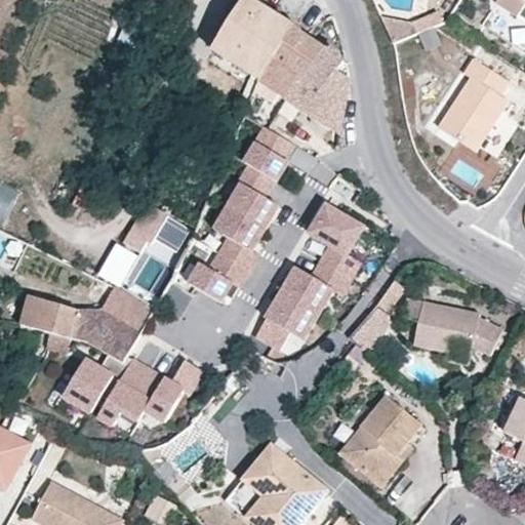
[(215,52),(252,74),(263,80),(295,28),(249,0),(215,52)]
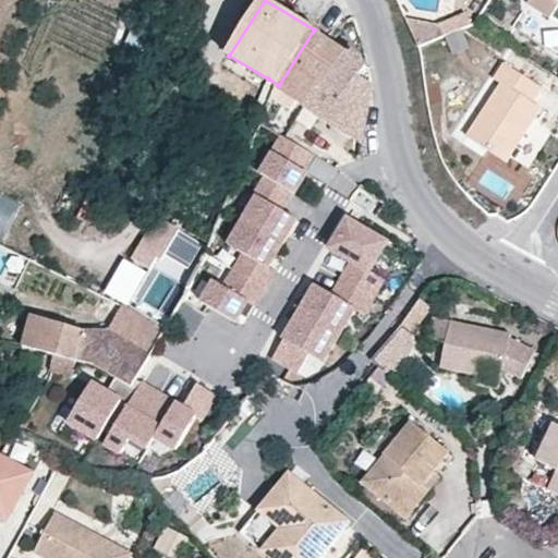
[(557,0),(530,0),(531,1),(553,16),(557,7),(557,0)]
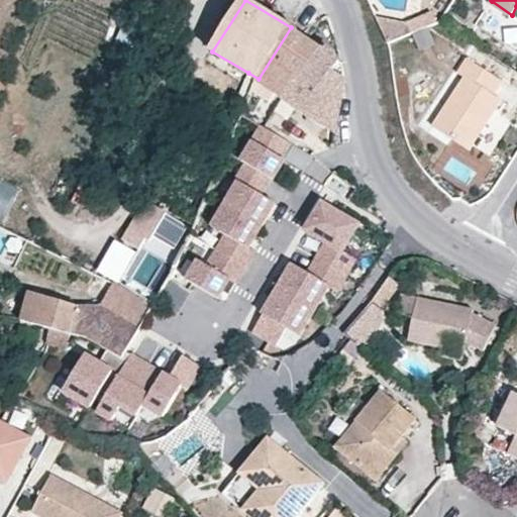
[(516,50),(516,22),(486,4),(474,24),(516,50)]
